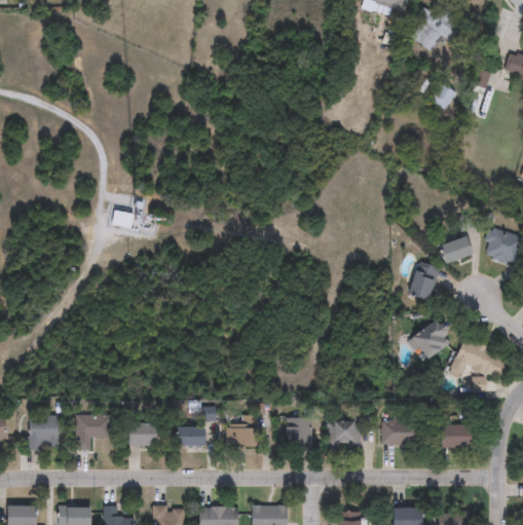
[(372,0),(372,5),(410,8),(410,0),(372,0)]
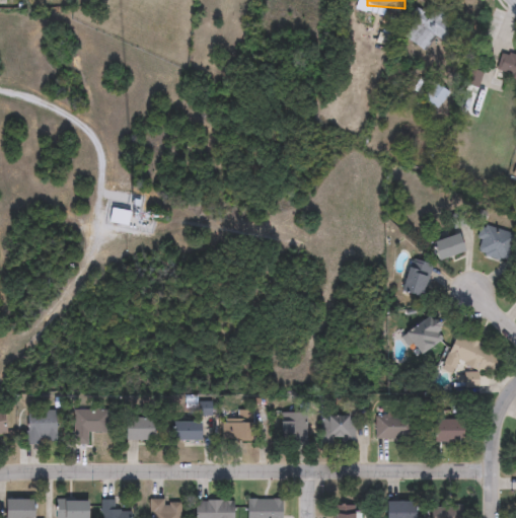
[(435,9),(459,25),(448,44),(437,37),(428,50),(402,33),(419,8),(431,15),(435,9)]
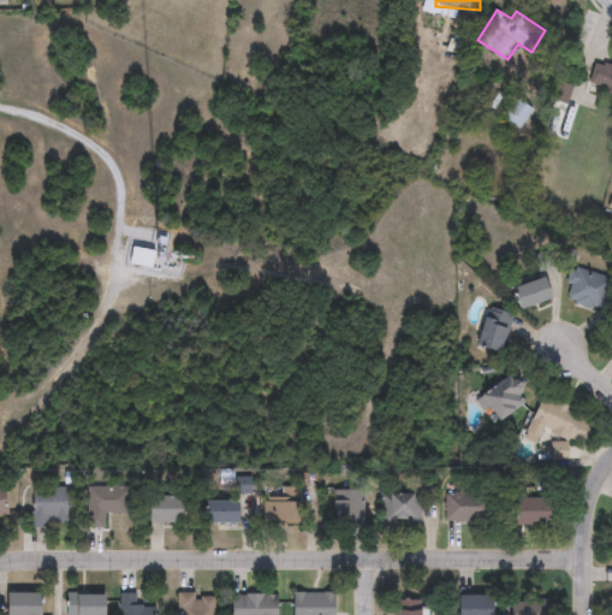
[(611,92),(590,86),(598,61),(611,65),(611,92)]
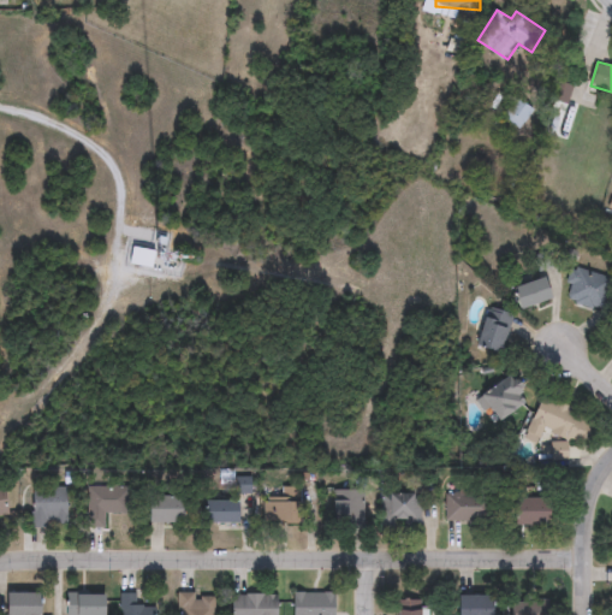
[(569,104),(551,98),(557,81),(574,86),(569,104)]
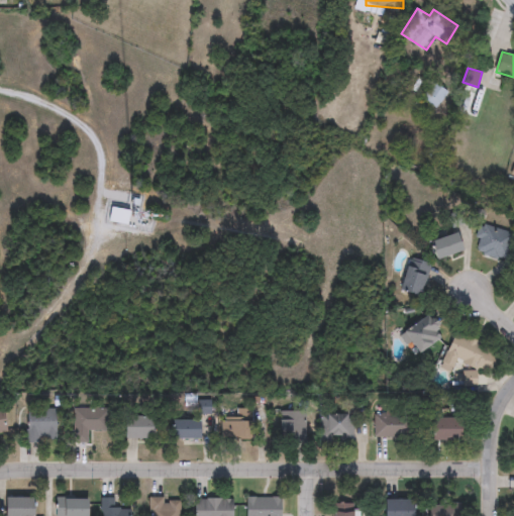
[(110,220),(151,235),(157,222),(132,214),(134,208),(117,202),(110,220)]
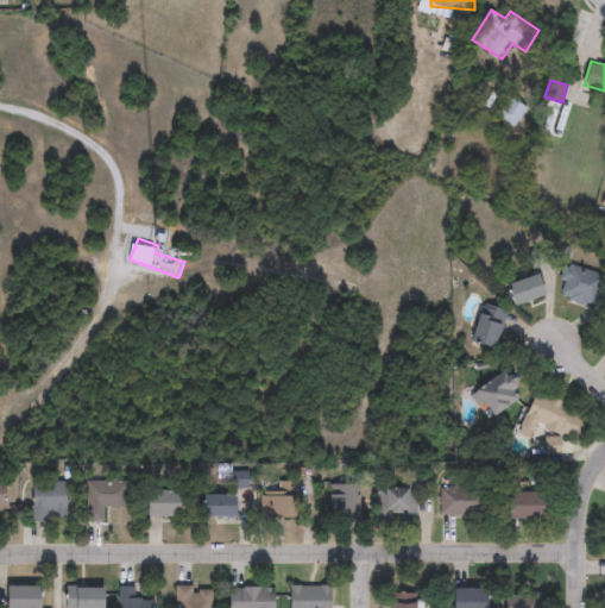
[(567,264),(604,269),(604,292),(603,302),(563,298),(567,264)]
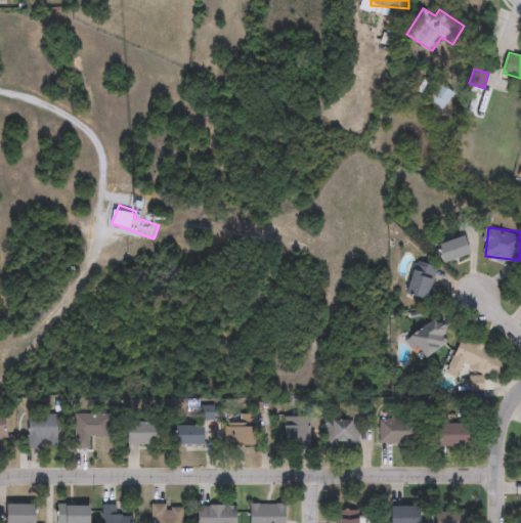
[(471,253),(443,261),(438,243),(466,234),(471,253)]
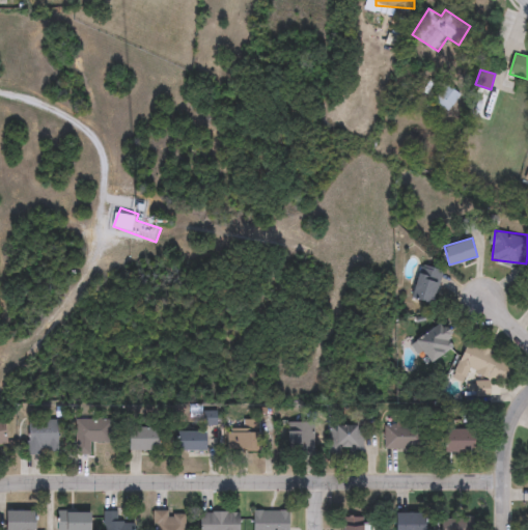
[(435,304),(412,298),(423,263),(445,270),(435,304)]
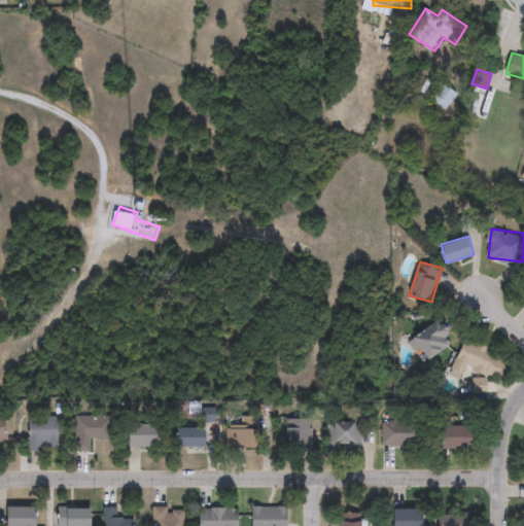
[(414,329),(446,324),(450,350),(419,355),(414,329)]
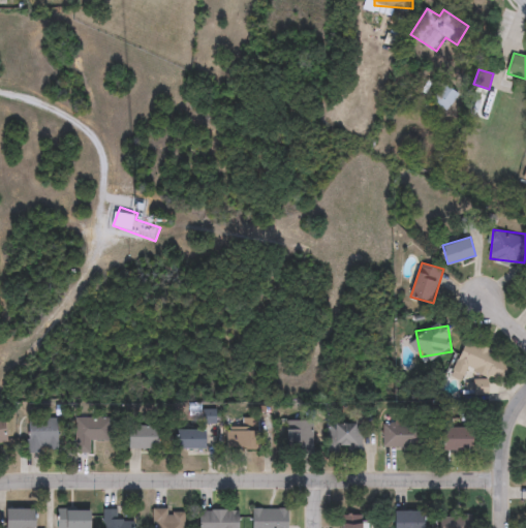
[(498,380),(469,369),(466,375),(455,370),(467,339),(508,355),(498,380)]
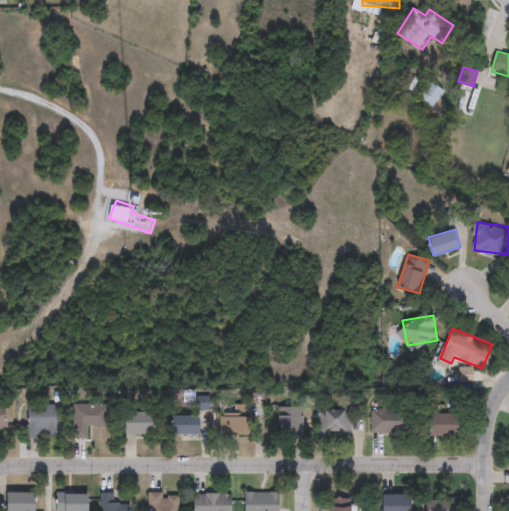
[(74,404),(108,404),(108,425),(87,425),(87,438),(74,438),(74,404)]
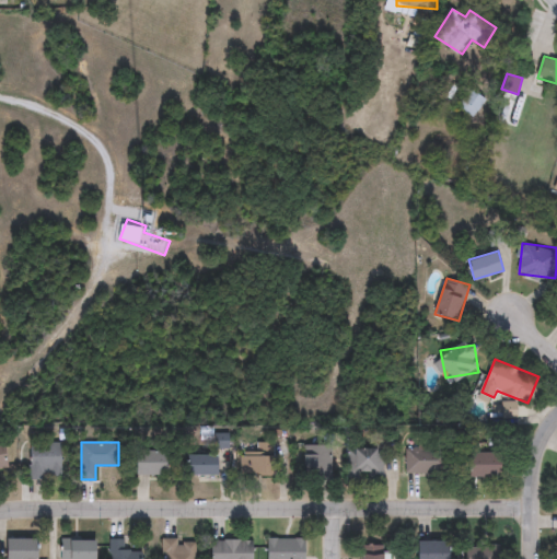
[(62,478),(31,478),(31,443),(62,443),(62,478)]
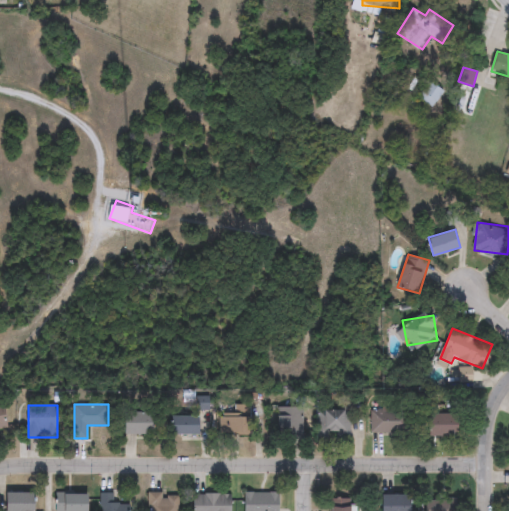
[(304,437),(274,437),(274,406),(304,406),(304,437)]
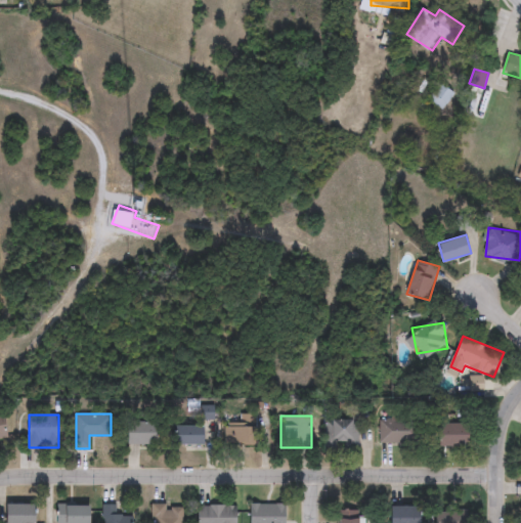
[(328,447),(328,417),(359,417),(359,447),(328,447)]
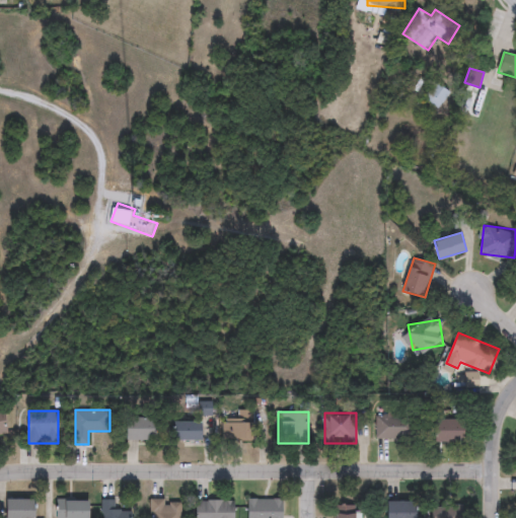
[(376,438),(376,415),(412,415),(412,438),(376,438)]
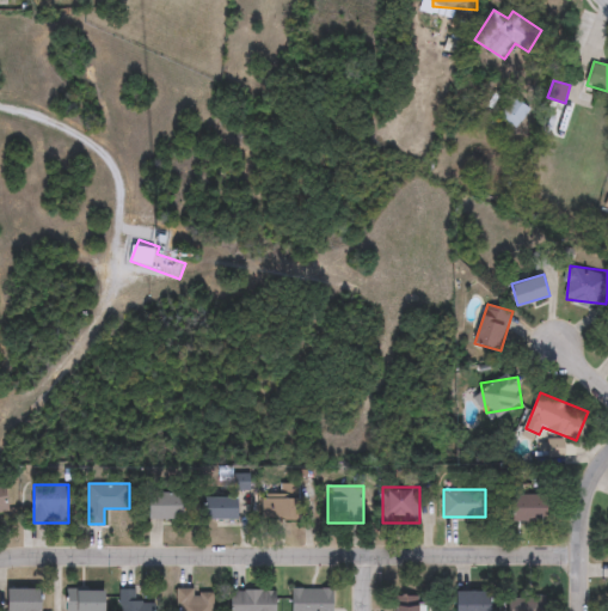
[(192,493),(192,519),(147,519),(147,493),(192,493)]
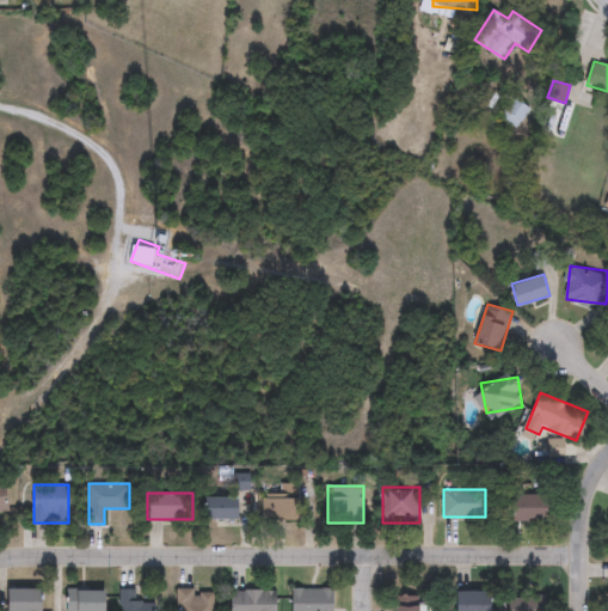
[(264,494),(301,494),(301,520),(264,520),(264,494)]
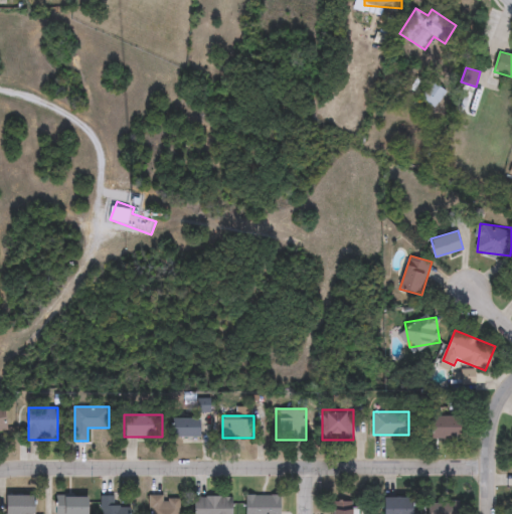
[(460,440),(430,440),(430,416),(460,416),(460,440)]
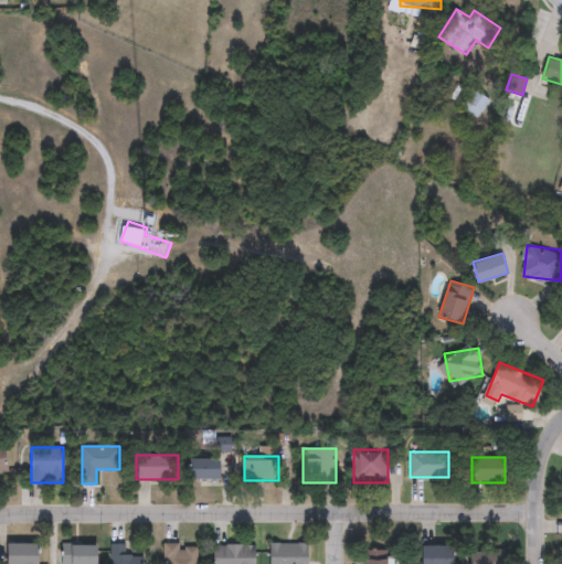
[(220,480),(188,480),(188,458),(220,458),(220,480)]
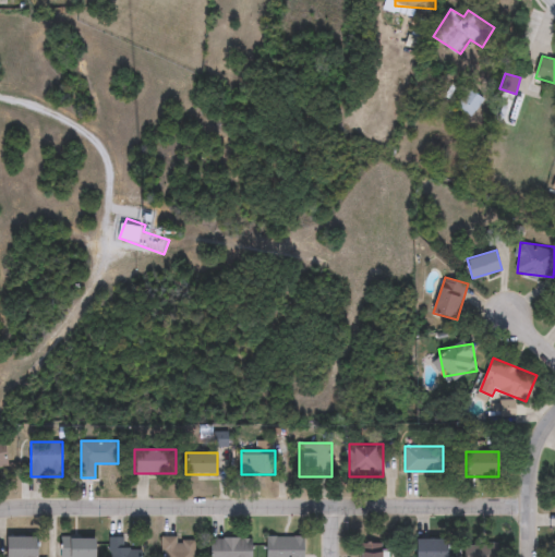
[(266,556),(266,535),(304,535),(304,556),(266,556)]
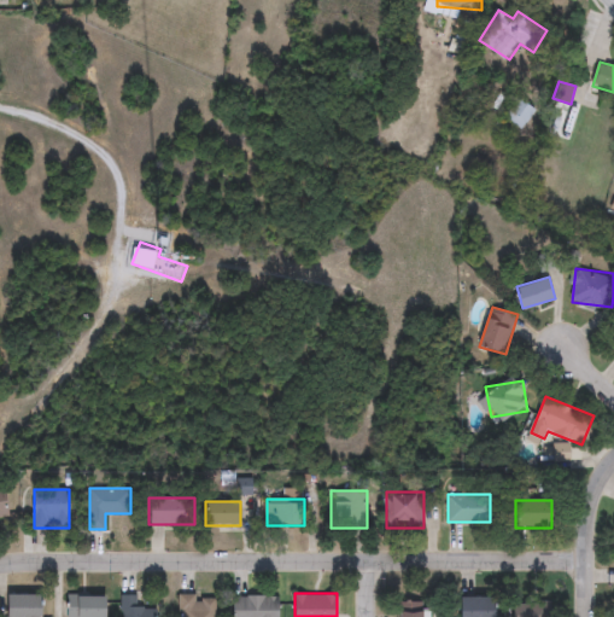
[(5,616),(5,595),(39,595),(39,616),(5,616)]
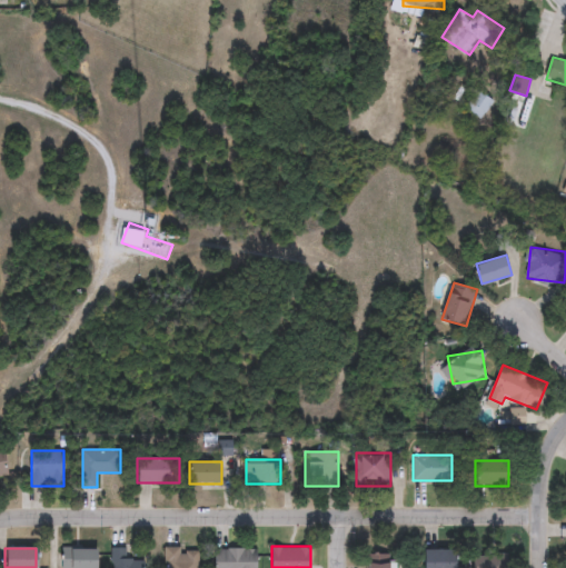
[(145,567),(112,567),(112,548),(128,548),(128,559),(145,559),(145,567)]
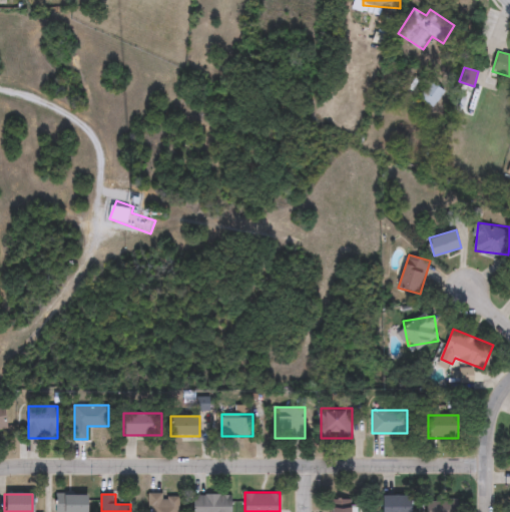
[(180,511),(149,511),(149,494),(180,494),(180,511)]
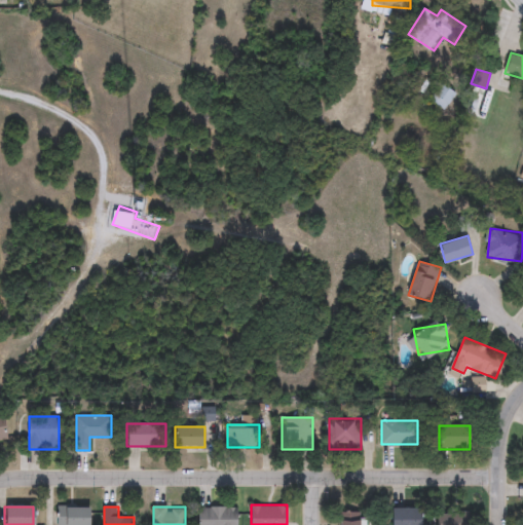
[(199,524),(199,507),(238,507),(238,524),(199,524)]
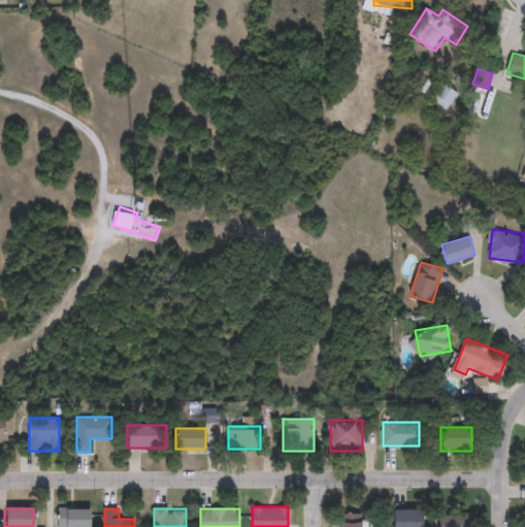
[(90,526),(58,526),(58,509),(90,509),(90,526)]
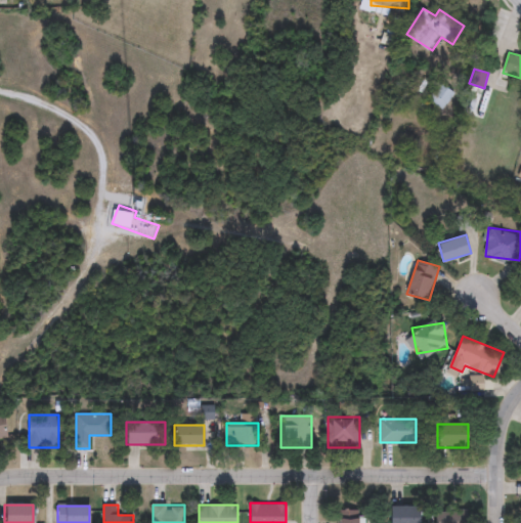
[(390,522),(390,507),(420,507),(420,522),(390,522)]
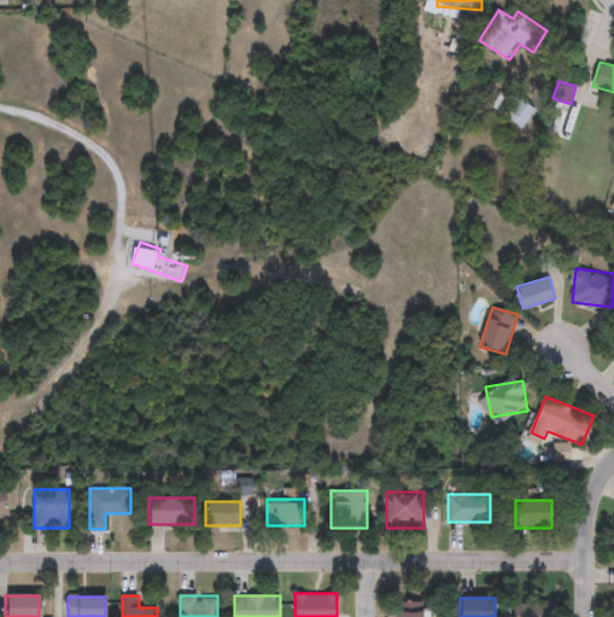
[(427,616),(398,616),(398,600),(427,600),(427,616)]
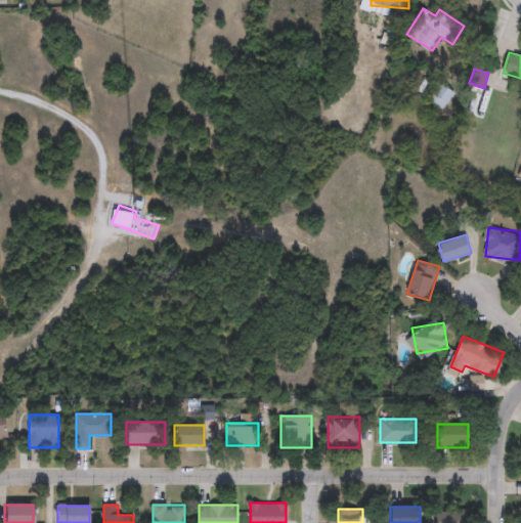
[(468,509),(468,522),(434,522),(434,509),(468,509)]
